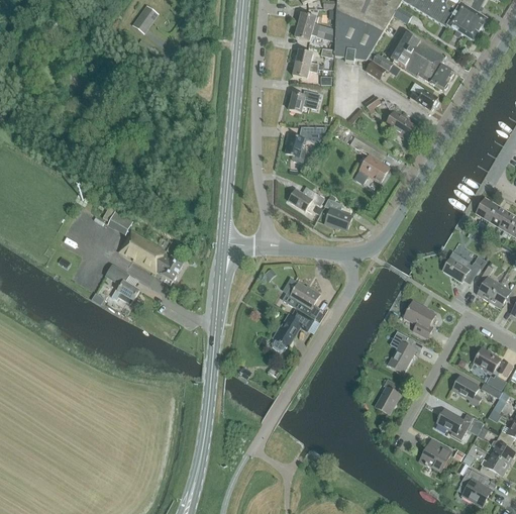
[(336,0),(333,56),(365,60),(371,49),(391,15),(396,7),(400,1),(400,0),(336,0)]
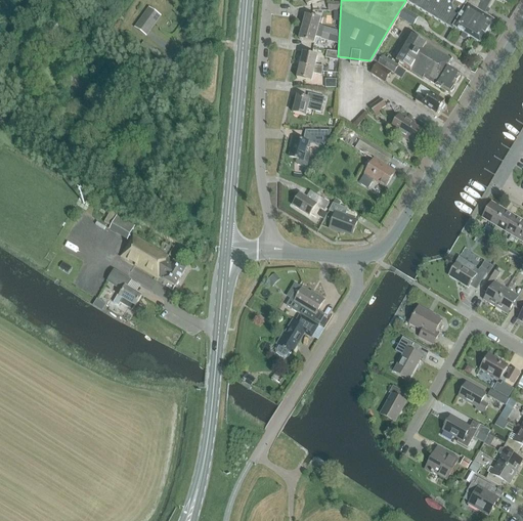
[(484,0),(405,0),(405,1),(451,28),(452,25),(479,41),(492,18),(475,8),(480,0),(483,1),(484,0)]
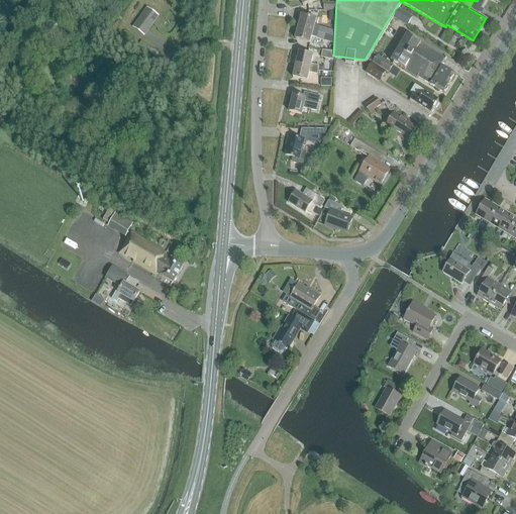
[(142,32),(157,12),(145,4),(131,24),(142,32)]
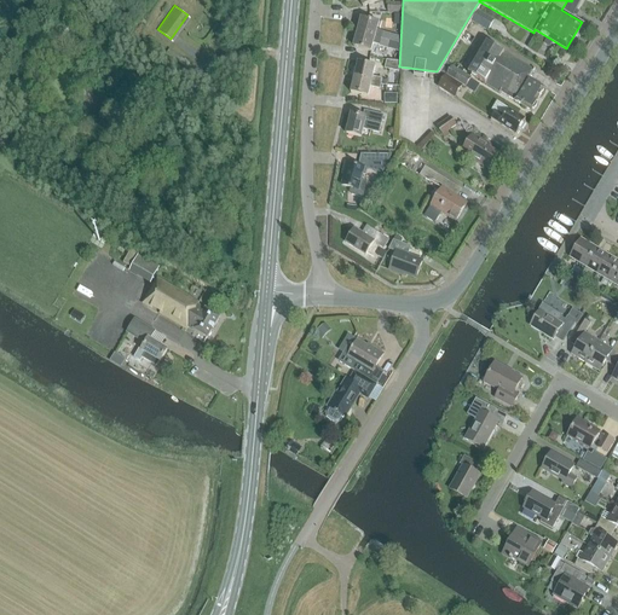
[(474,9),(468,18),(485,28),(491,17),(474,9)]
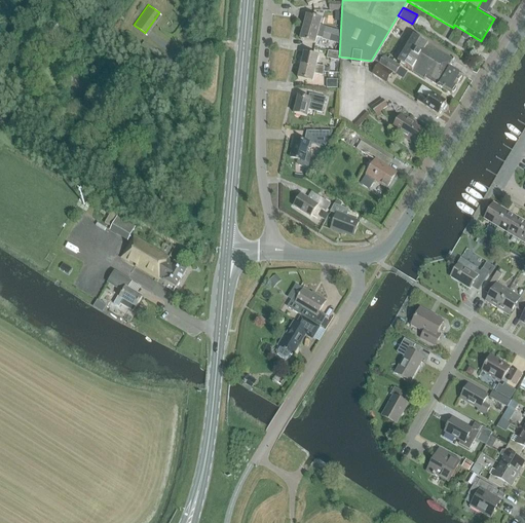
[(317,29),(330,33),(338,35),(339,29),(319,23),(321,16),(305,12),(302,25),(317,29)]
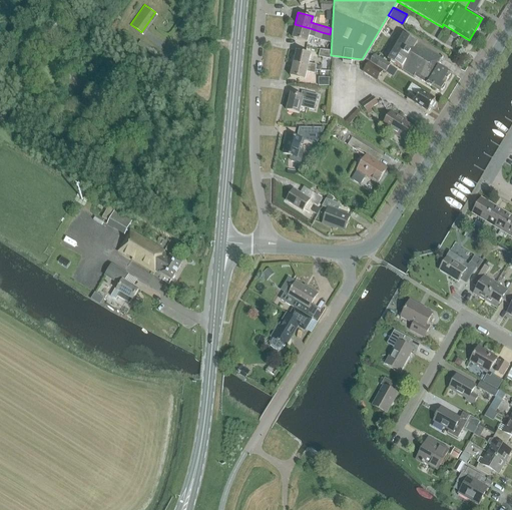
[(320,38),(322,32),(310,28),(295,24),(292,36),(306,40),(308,34),(320,38)]
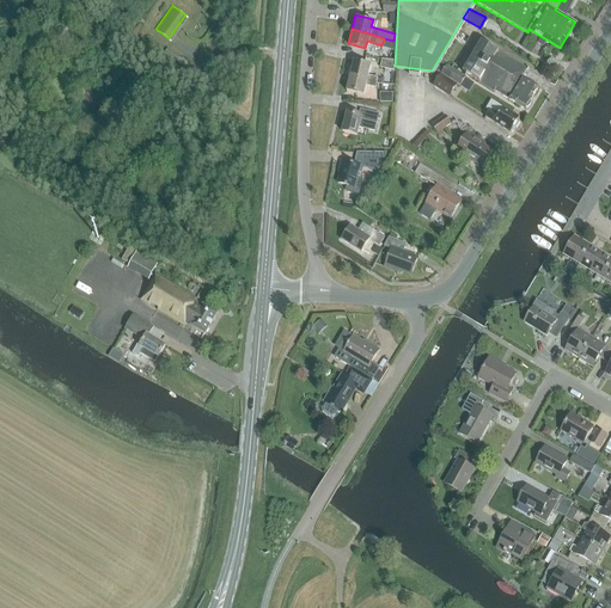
[(524,106),(525,105),(527,104),(530,100),(529,98),(530,97),(537,84),(520,74),(526,66),(480,38),(462,68),(524,106)]
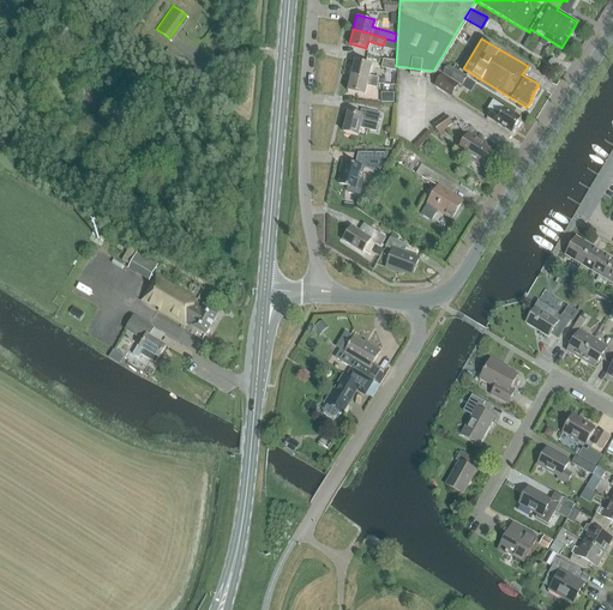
[(184,64),(186,60),(167,46),(164,49),(184,64)]
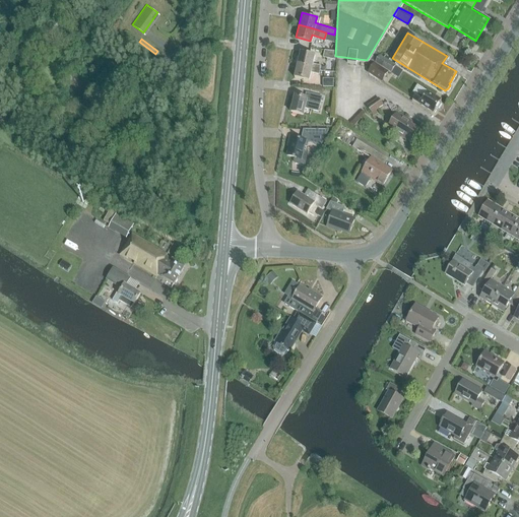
[(334,58),(334,49),(323,48),(321,55),(334,58)]
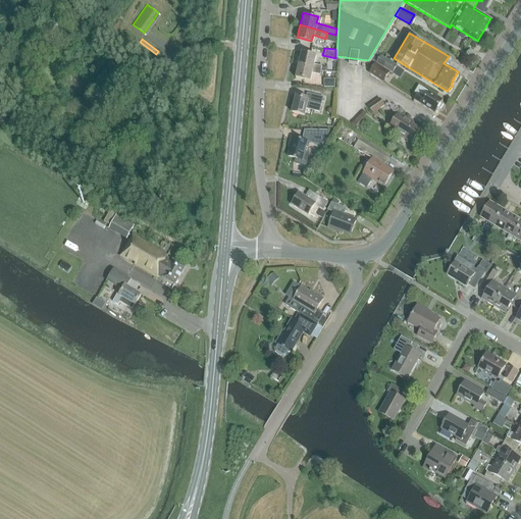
[(298,63),(320,68),(321,64),(313,62),(315,53),(301,50),(298,63)]
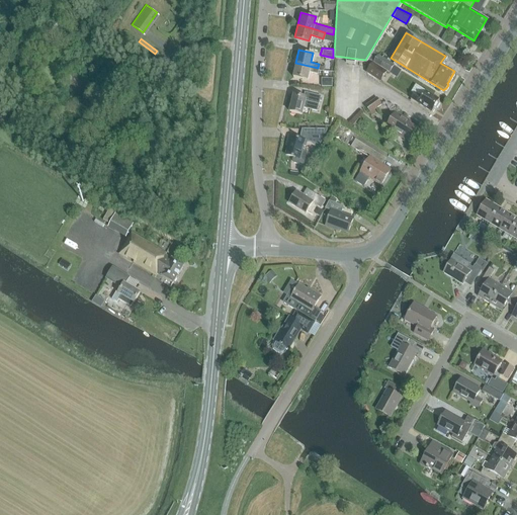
[(389,71),(394,63),(371,50),(365,60),(365,61),(369,63),(371,61),(371,60),(389,71)]
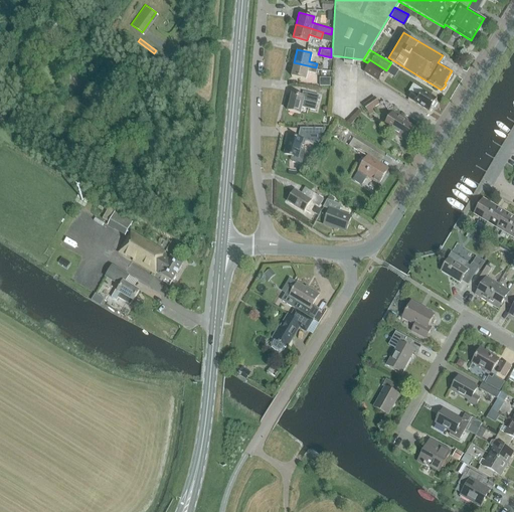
[(377,79),(383,69),(369,60),(367,62),(363,69),(377,79)]
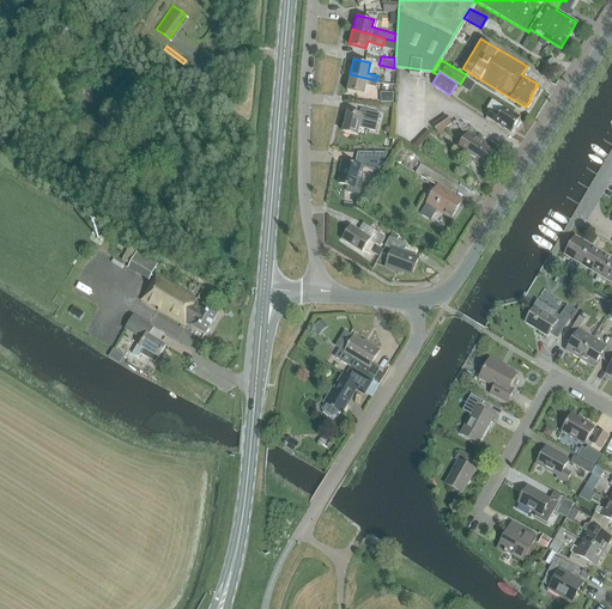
[(375,85),(376,80),(350,74),(346,89),(363,92),(365,83),(375,85)]
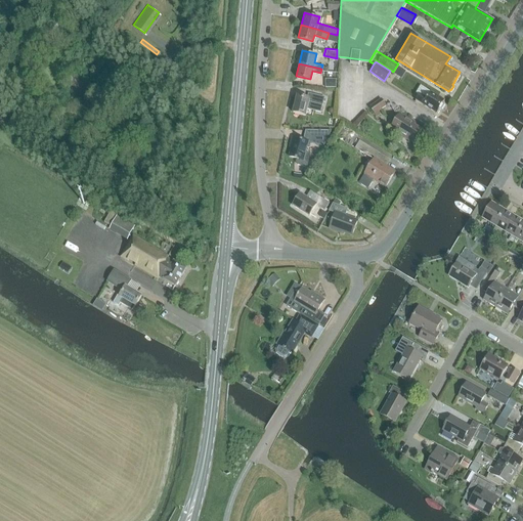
[(335,85),(335,77),(323,77),(323,85),(335,85)]
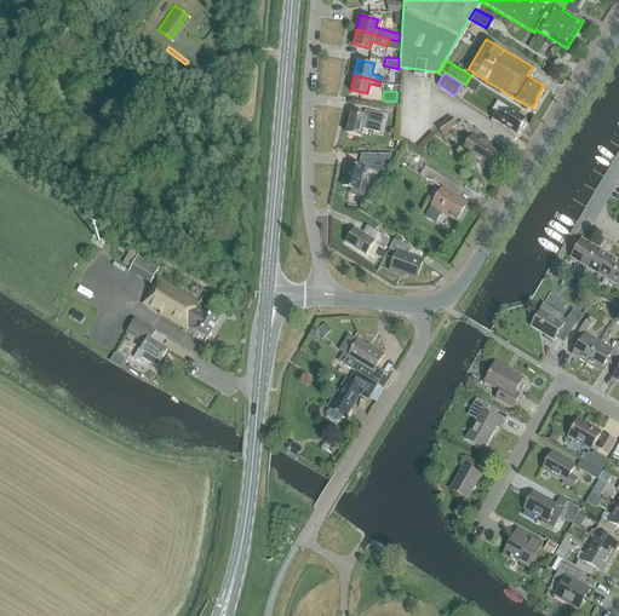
[(525,116),(508,107),(504,114),(496,108),(491,115),(516,131),(519,126),(521,126),(525,121),(522,120),(525,116)]
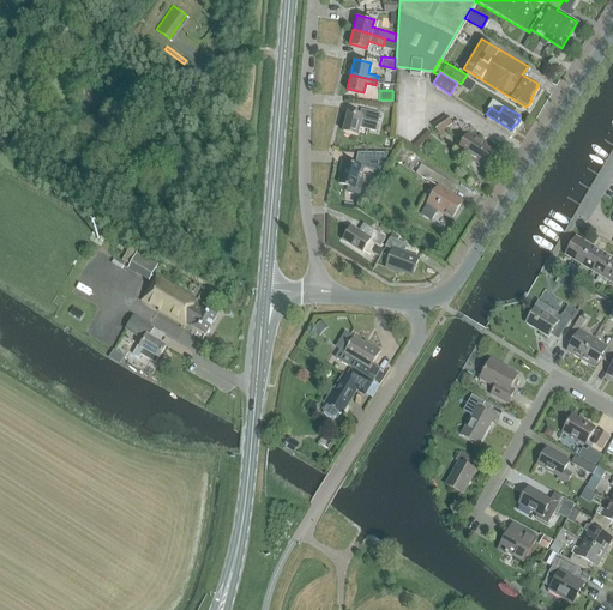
[(374,128),(379,112),(360,107),(359,113),(347,110),(342,130),(356,133),(359,125),(374,128)]
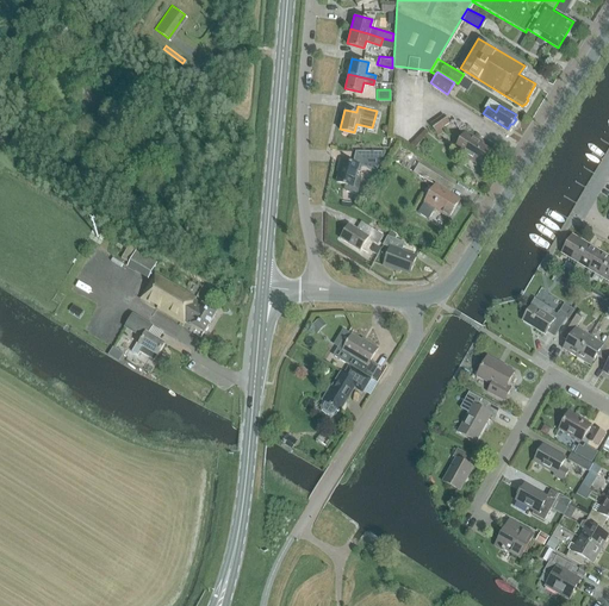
[(435,130),(448,120),(442,112),(429,123),(435,130)]
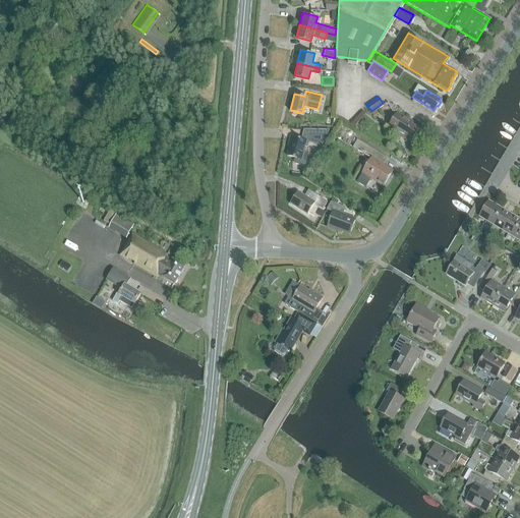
[(409,140),(417,127),(410,122),(411,120),(397,111),(387,126),(395,131),(396,129),(402,133),(401,134),(409,140)]
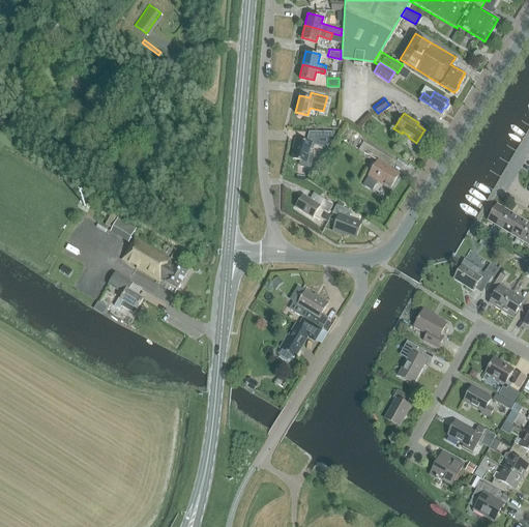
[(330,140),(333,129),(307,129),(305,139),(294,137),(292,146),(293,147),(291,156),(299,158),(298,162),(299,164),(307,166),(310,165),(312,154),(311,152),(307,151),(310,145),(312,146),(314,142),(326,145),(330,140)]
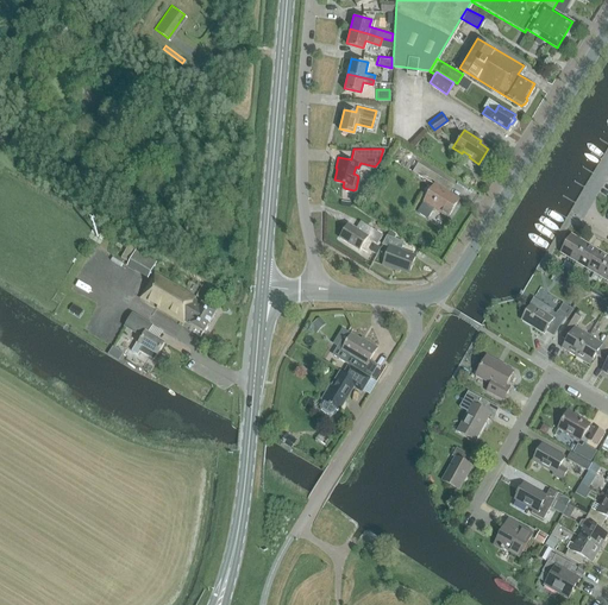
[(422,176),(427,168),(417,161),(412,170),(422,176)]
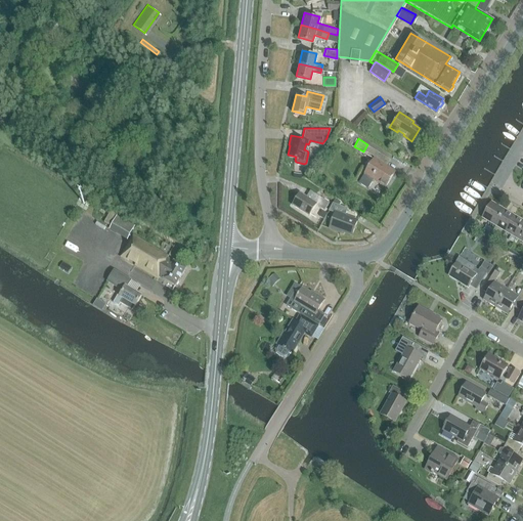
[(384,184),(393,170),(373,157),(363,172),(384,184)]
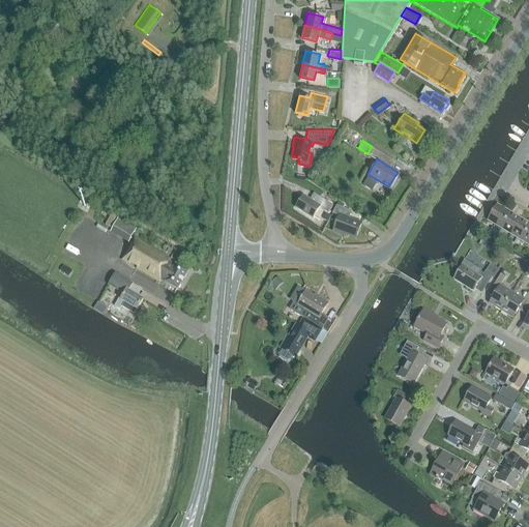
[(321,179),(325,171),(319,168),(314,175),(321,179)]
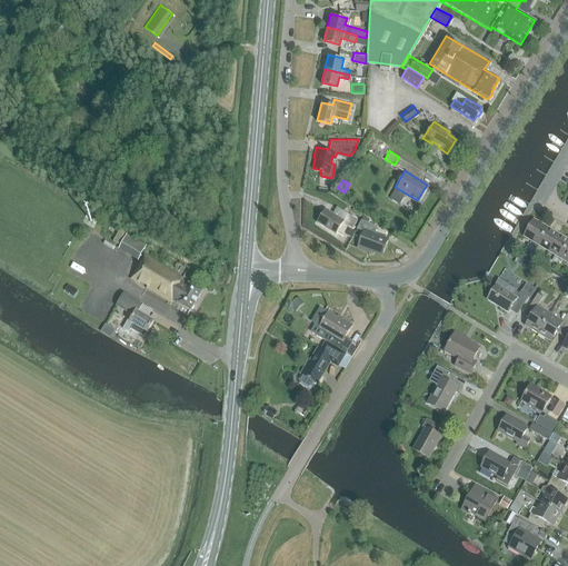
[(173,224),(180,204),(173,201),(170,212),(168,211),(165,221),(173,224)]
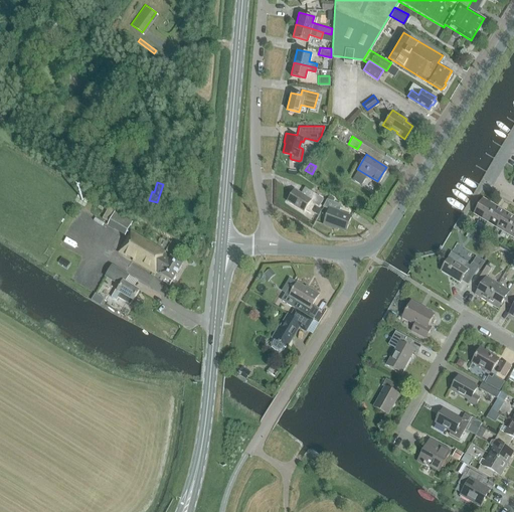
[(323,197),(304,185),(300,191),(294,187),(286,199),(303,209),(309,199),(318,204),(323,197)]
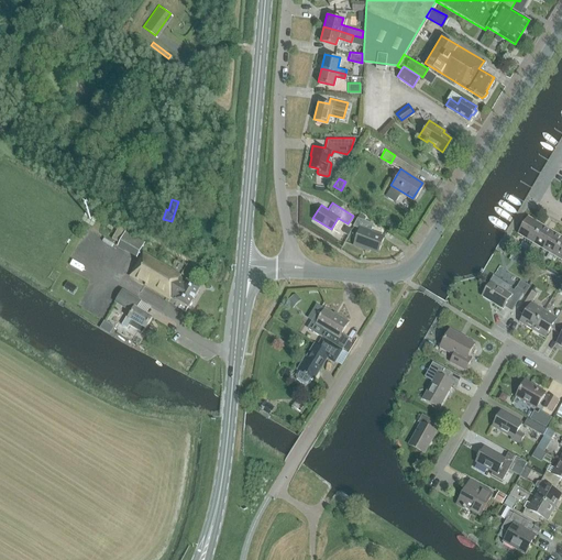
[(531,240),(541,223),(527,215),(517,231),(531,240)]
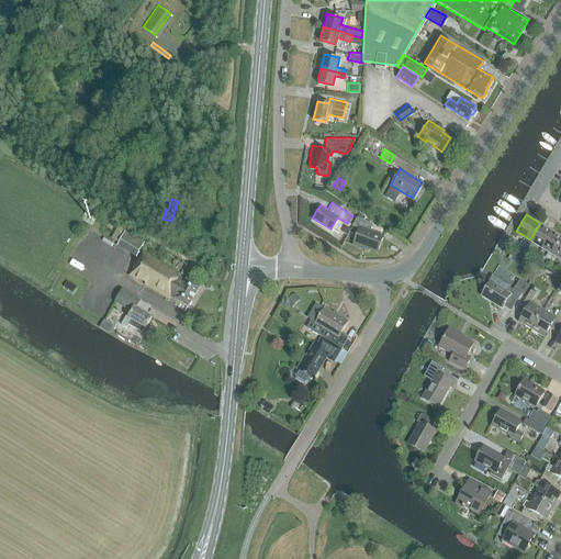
[(377,249),(382,234),(368,230),(371,222),(356,215),(351,224),(358,226),(351,243),(360,245),(360,244),(377,249)]
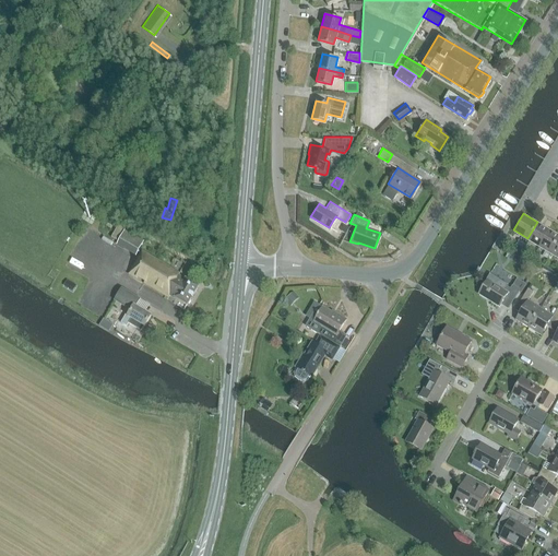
[(115,238),(122,225),(117,222),(109,235),(115,238)]
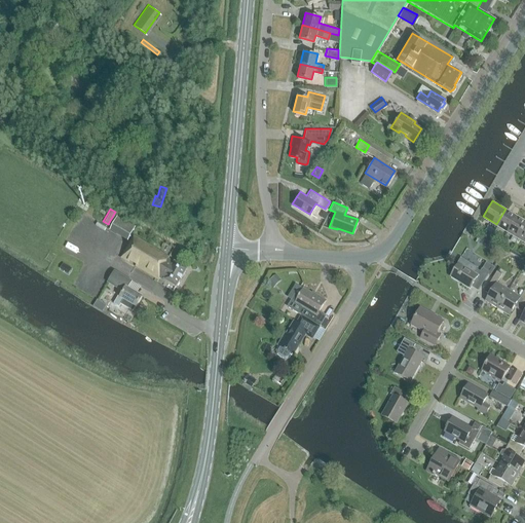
[(325,218),(328,212),(323,209),(320,215),(325,218)]
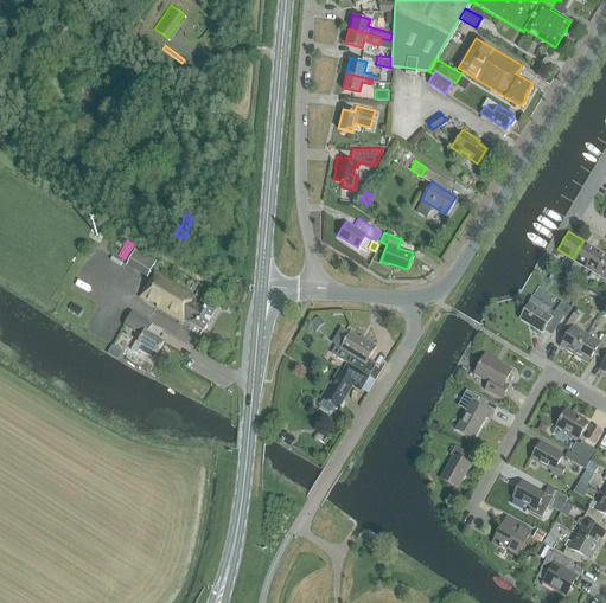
[(585,265),(595,248),(584,241),(573,258),(585,265)]
